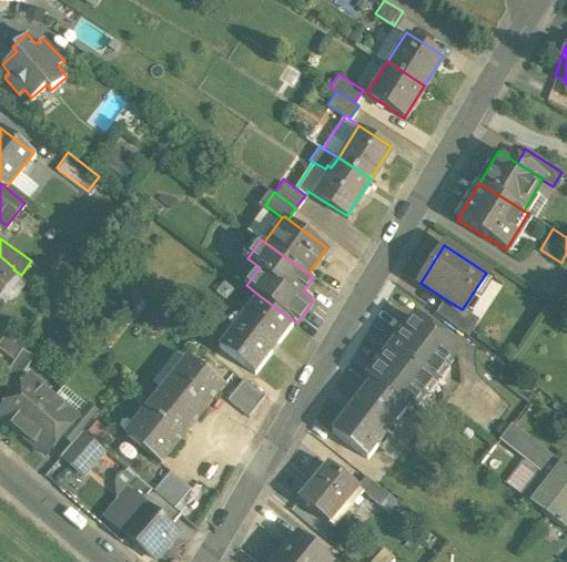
[(0,295),(0,287),(13,269),(14,268),(0,256),(0,295)]
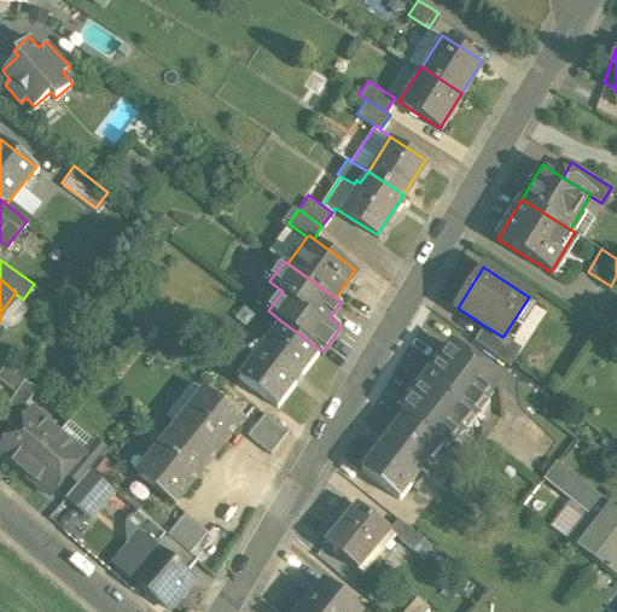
[(616,310),(606,328),(616,336),(616,310)]
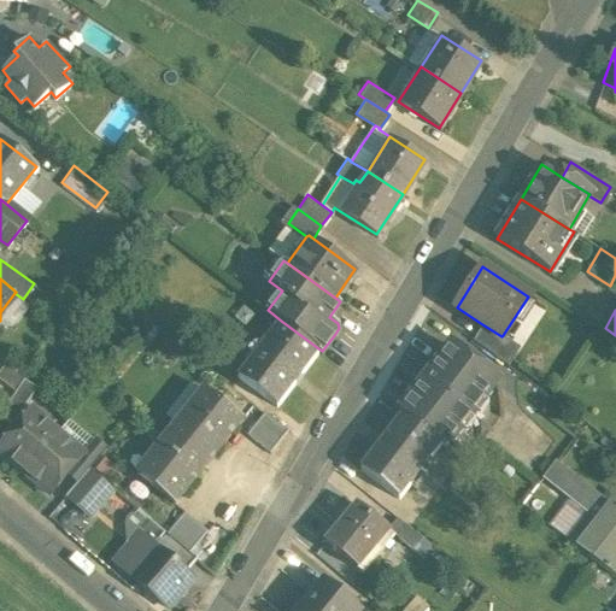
[(318,348),(281,321),(239,376),(276,405),(318,348)]
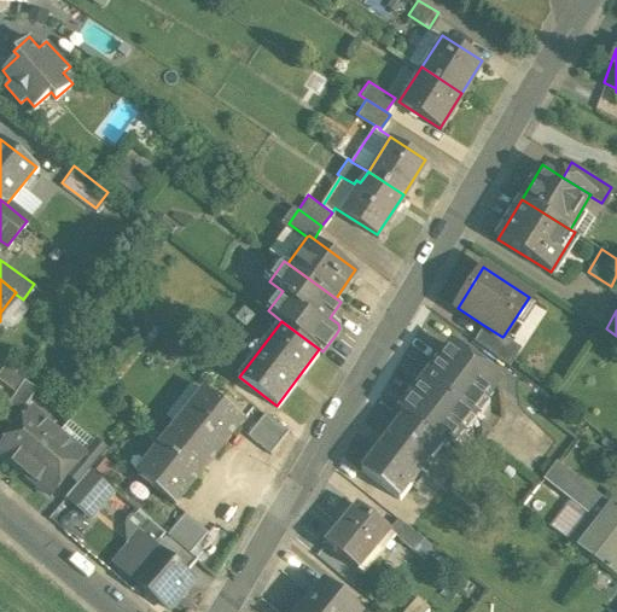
[(502,337),(483,325),(473,339),(508,366),(521,347),(504,336),(502,337)]
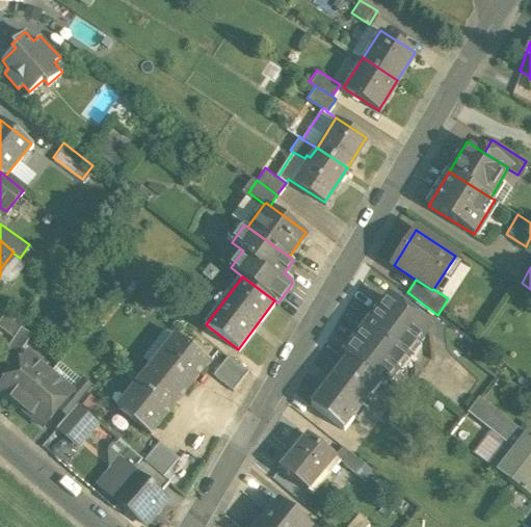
[(389,296),(344,353),(347,357),(379,381),(383,385),(428,327),(389,296)]
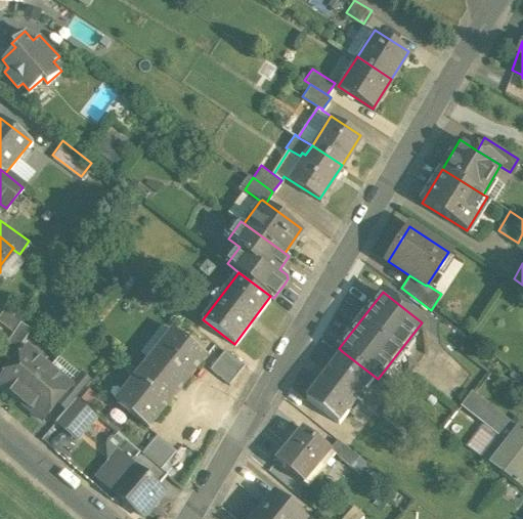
[(19,319),(8,337),(0,351),(10,357),(31,327),(19,319)]
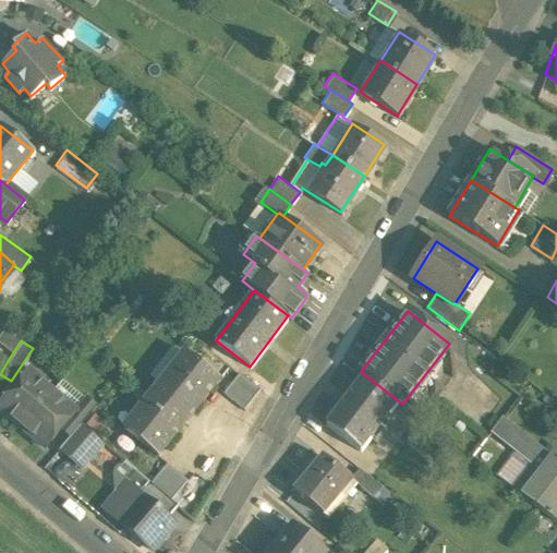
[(185,350),(123,427),(157,454),(219,377),(185,350)]
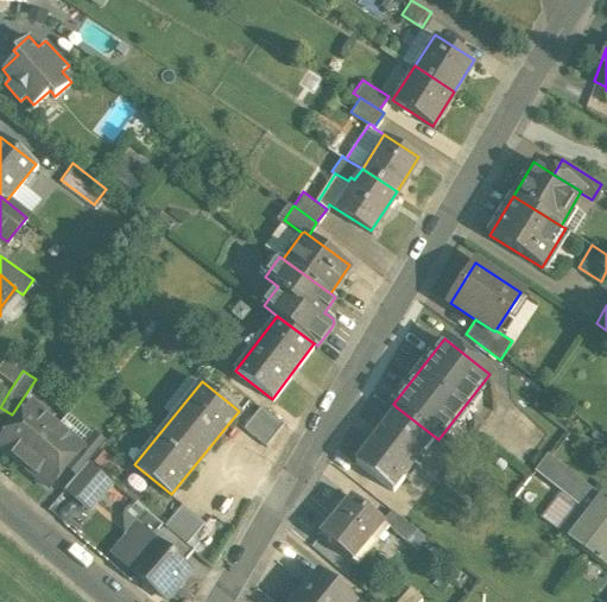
[(32,400),(0,436),(0,441),(23,461),(57,422),(32,400)]
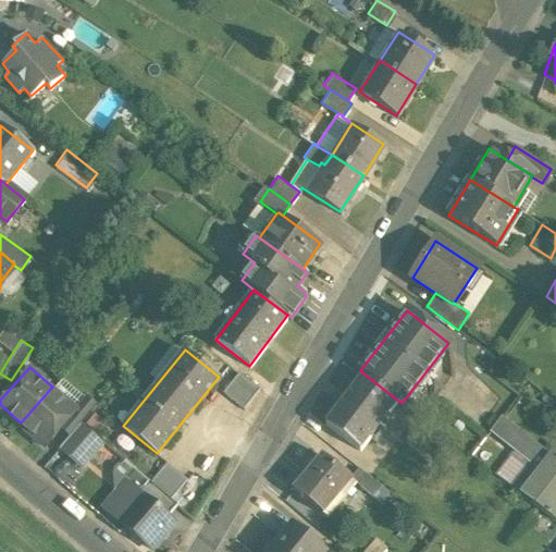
[(241,370),(223,392),(243,408),(260,385),(241,370)]
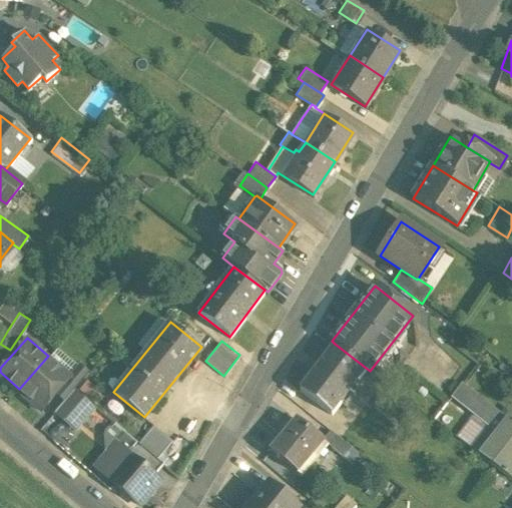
[(335,344),(300,390),(332,414),(366,368),(335,344)]
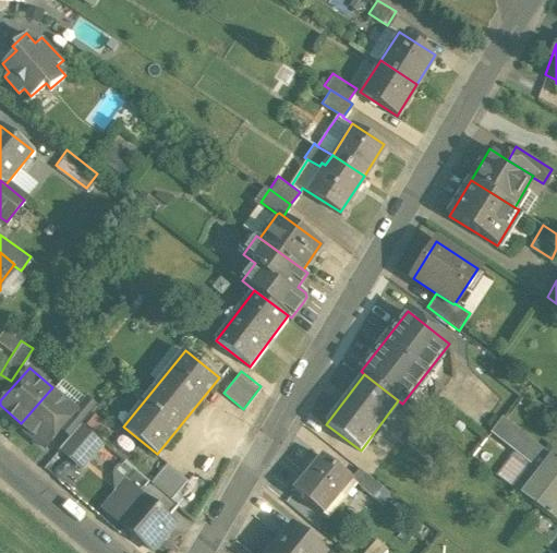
[(52,387),(21,423),(45,443),(61,424),(75,407),(74,406),(52,387)]
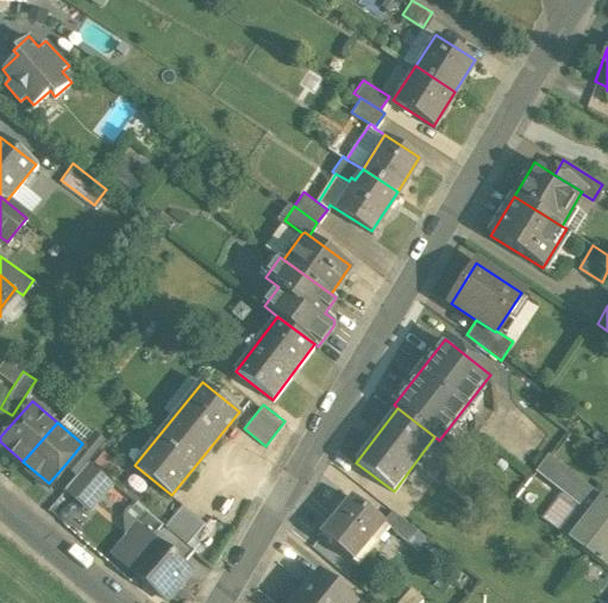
[(93,429),(81,443),(82,444),(67,463),(77,471),(89,458),(105,439),(93,429)]
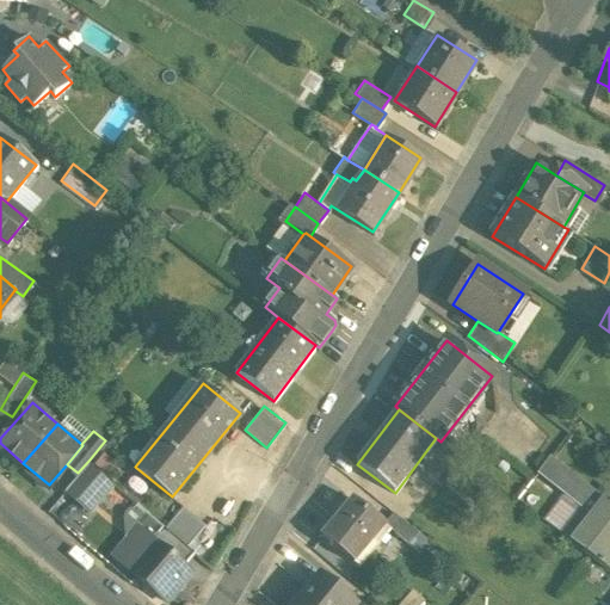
[(592,489),(548,456),(538,470),(583,504),(592,489)]
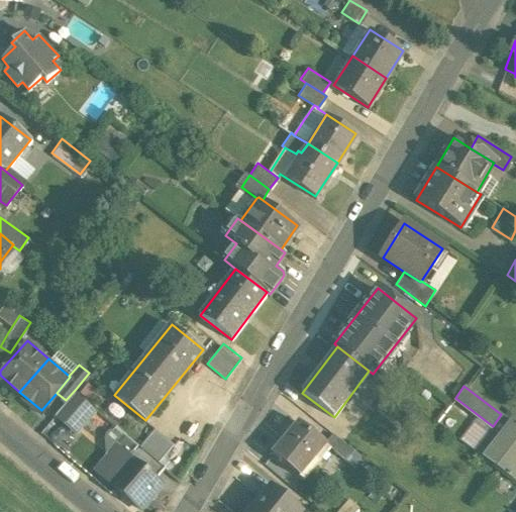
[(76,389),(66,400),(56,411),(75,428),(95,405),(76,389)]
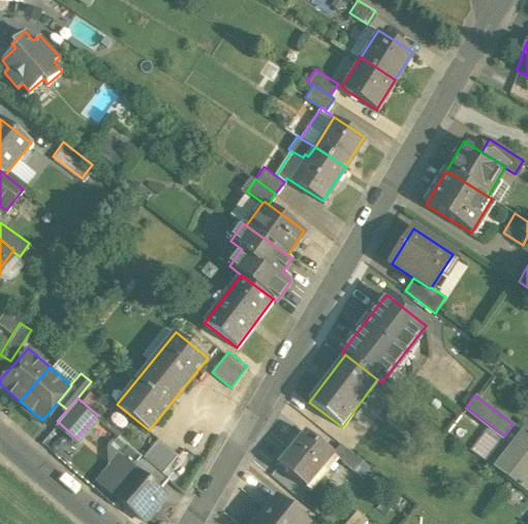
[(527,423),(521,419),(516,426),(527,434),(527,423)]
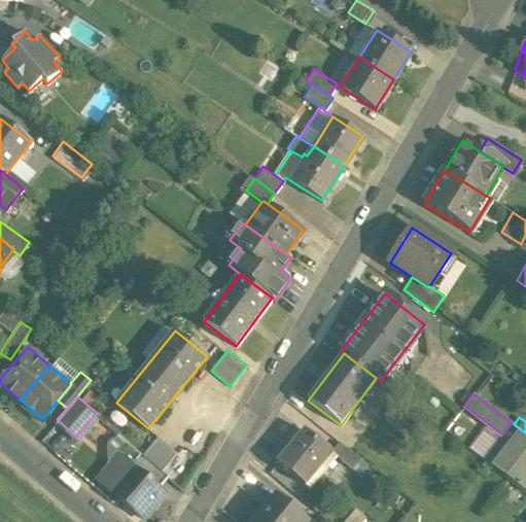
[(502,435),(484,459),(509,479),(525,457),(525,432),(514,424),(511,422),(502,435)]
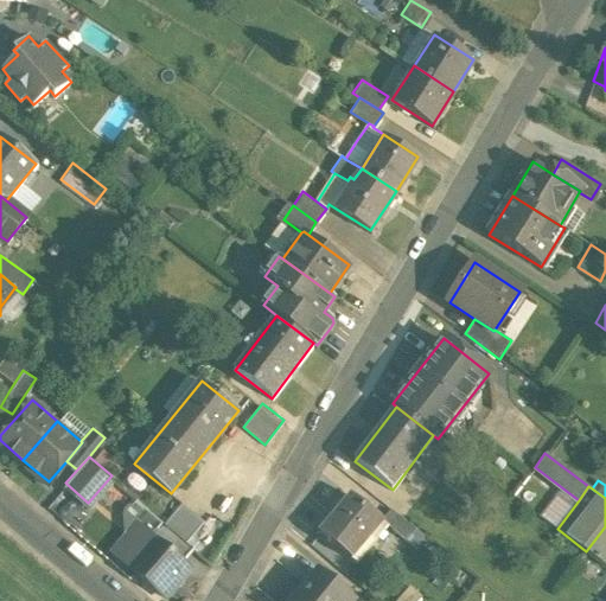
[(351,494),(320,534),(352,558),(383,520),(351,494)]
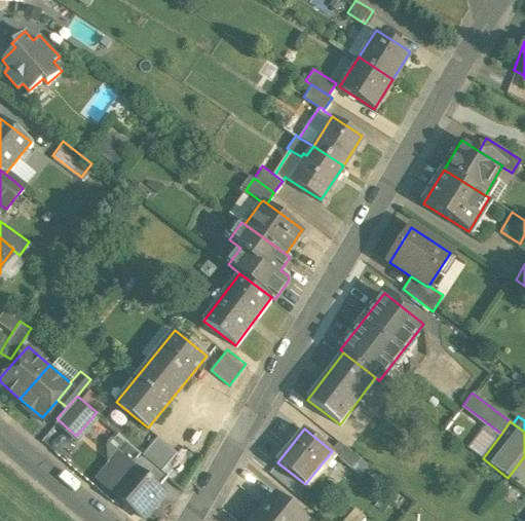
[(177,450),(157,435),(143,451),(162,468),(177,450)]
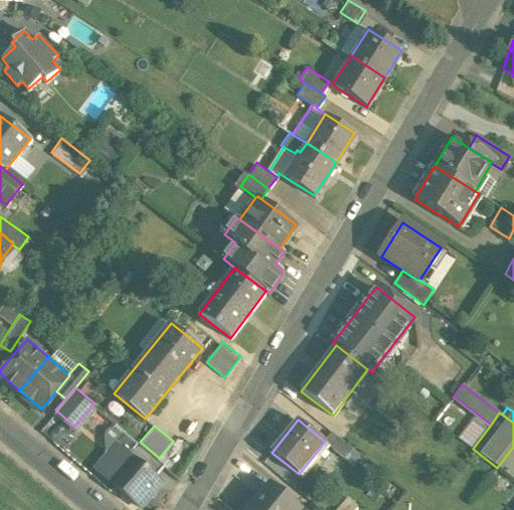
[(125,430),(111,446),(107,457),(98,468),(139,503),(161,478),(156,475),(128,451),(138,441),(125,430)]
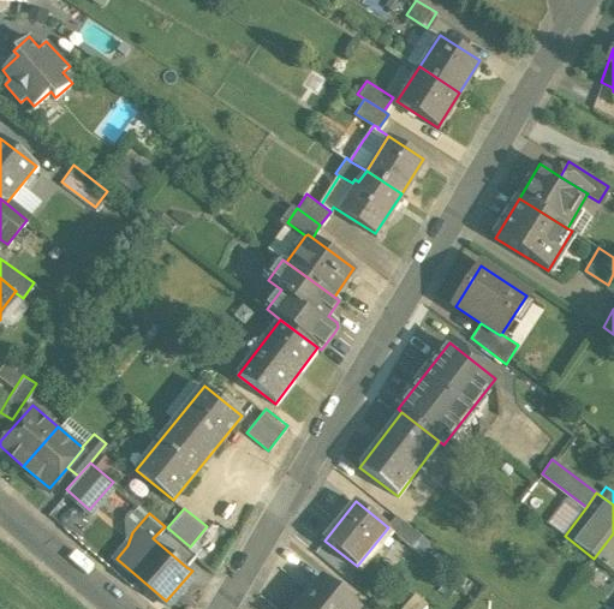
[(421,532),(399,514),(388,527),(410,545),(421,532)]
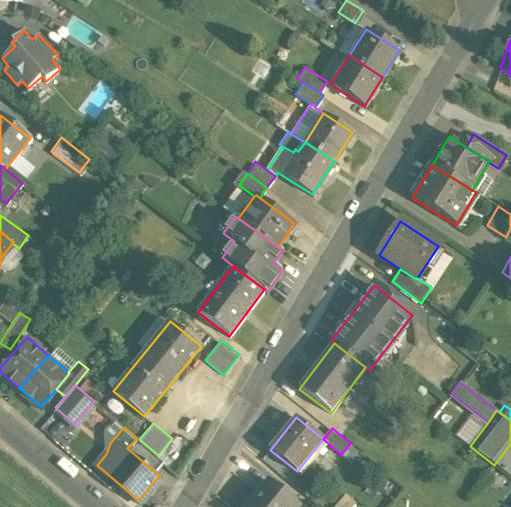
[(139,439),(137,438),(127,448),(155,472),(164,461),(158,455),(139,439)]
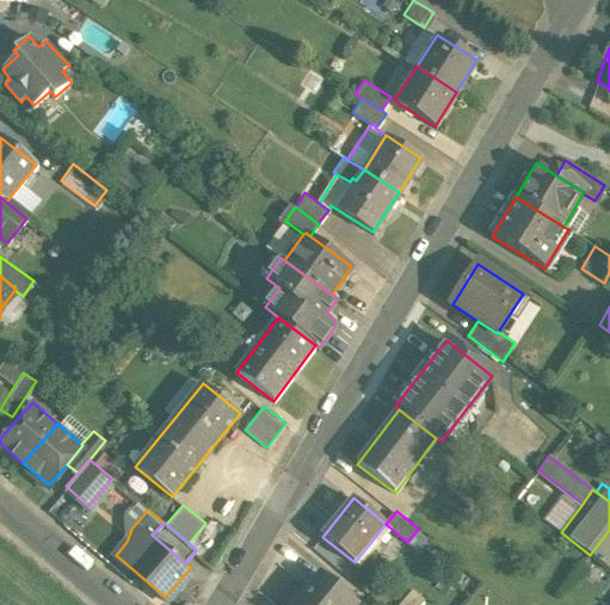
[(609,530),(590,555),(609,569),(609,530)]
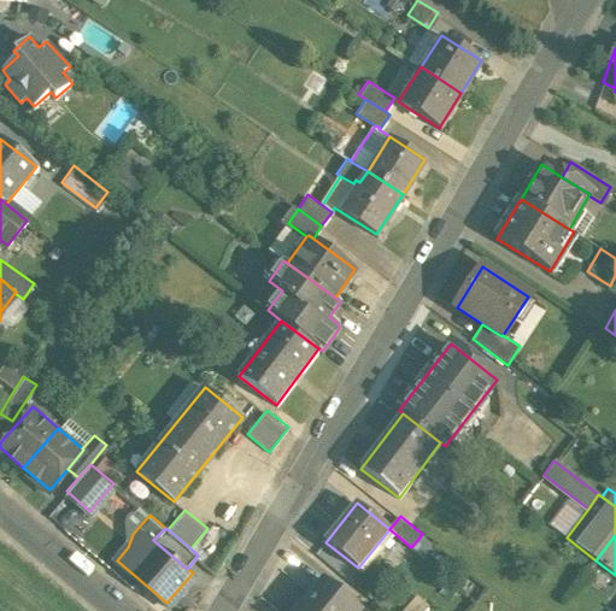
[(357,610),(361,609),(323,577),(294,610),(357,610)]
